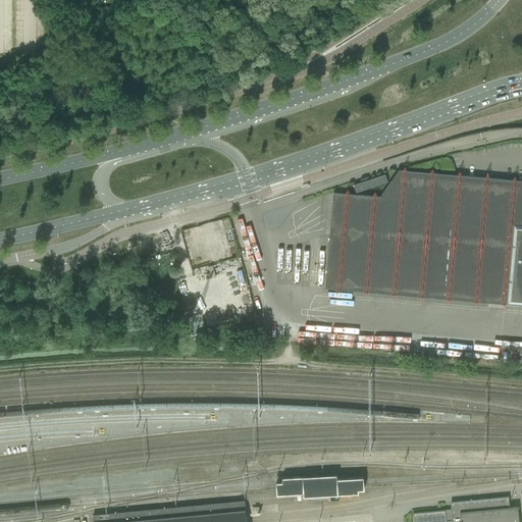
[(521,180),(399,170),(380,197),(333,193),(325,289),(521,305),(521,180)]
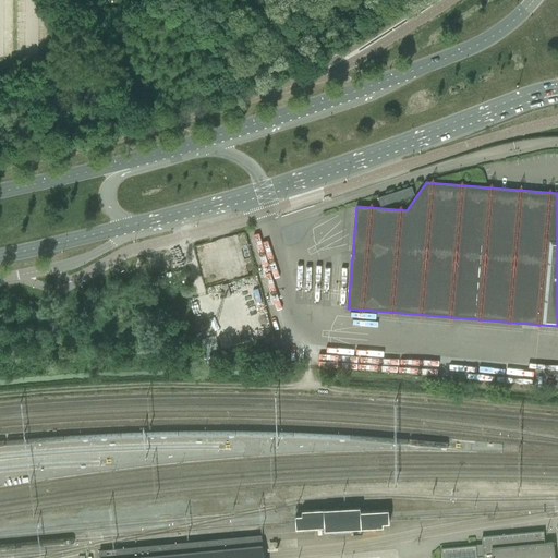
[(377,198),(380,206),(414,195),(414,194),(412,186),(377,198)]
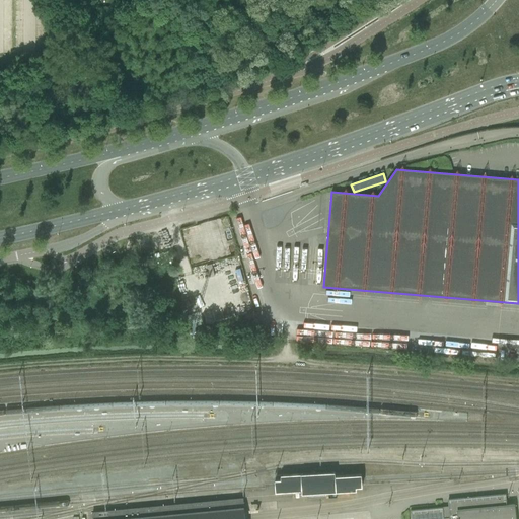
[(275,492),(302,491),(303,494),(356,491),(355,487),(361,487),(361,480),(361,474),(335,476),(335,472),(280,475),(280,479),(275,479),(275,486),(275,492)]
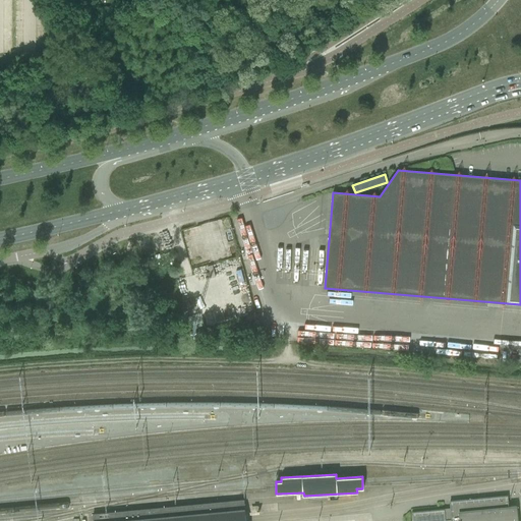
[(412,512),(412,520),(517,520),(516,506),(508,507),(507,497),(450,502),(451,514),(446,515),(445,509),(412,512)]
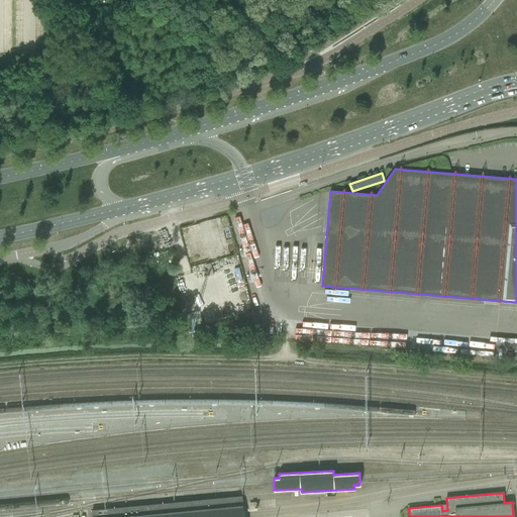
[(243,516),(242,501),(241,497),(92,511),(92,516),(243,516)]
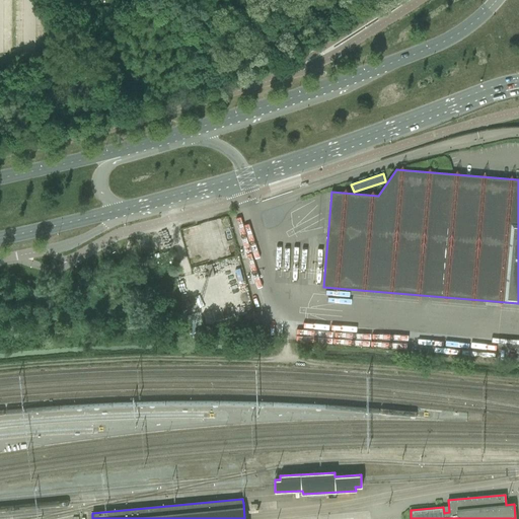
All buildings are outlined.
